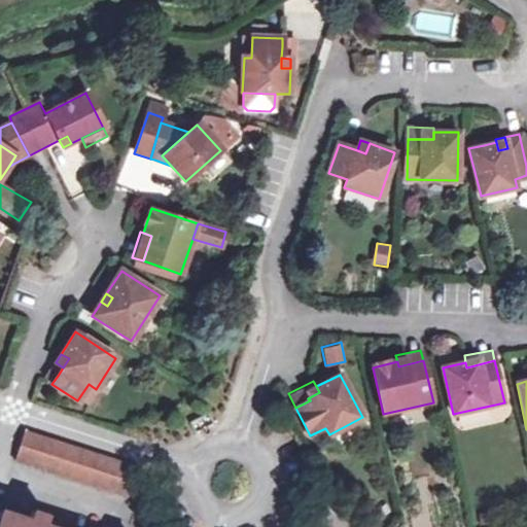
[(24,430),(13,460),(126,497),(135,466),(24,430)]
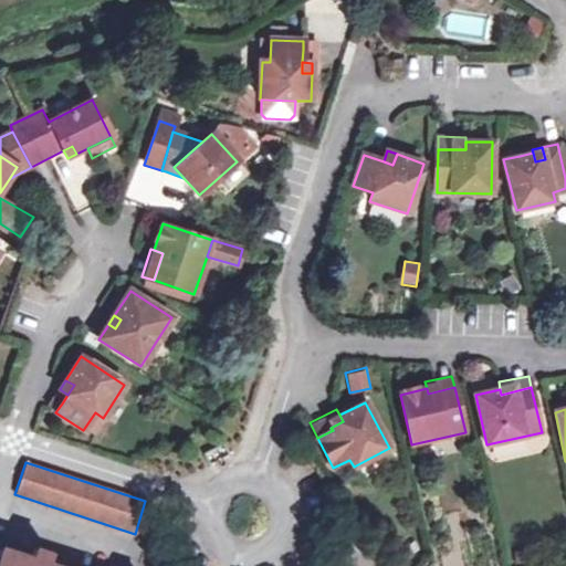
[(64,565),(67,557),(52,553),(35,547),(31,557),(29,565),(30,565),(38,565),(41,561),(56,565),(64,565)]
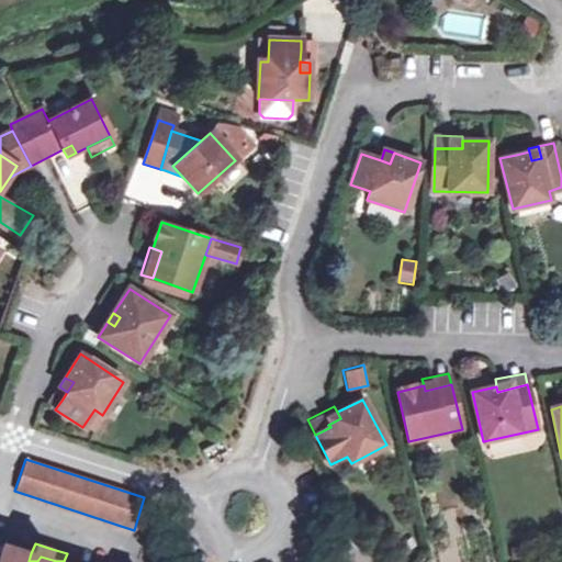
[(56,561),(41,557),(37,561),(30,561),(29,561),(31,553),(0,544),(0,546),(0,561),(56,561)]
